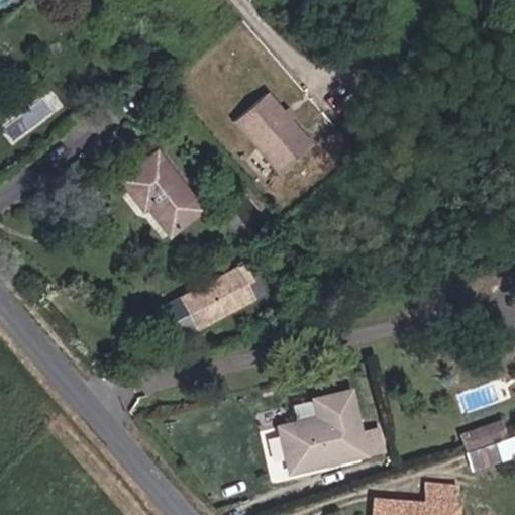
[(313,143),(269,91),(235,119),(280,172),(313,143)]
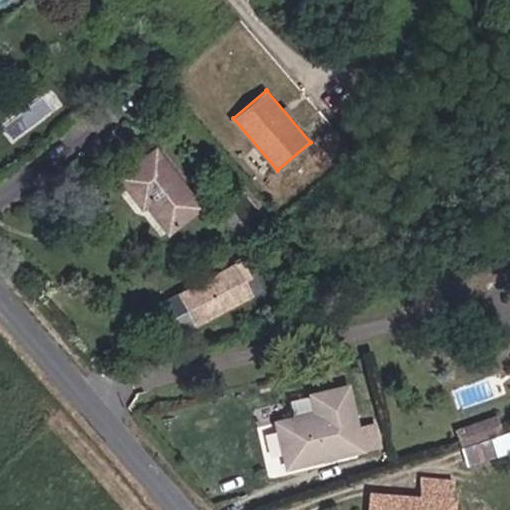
[(197,212),(152,154),(118,180),(139,209),(143,206),(167,236),(197,212)]
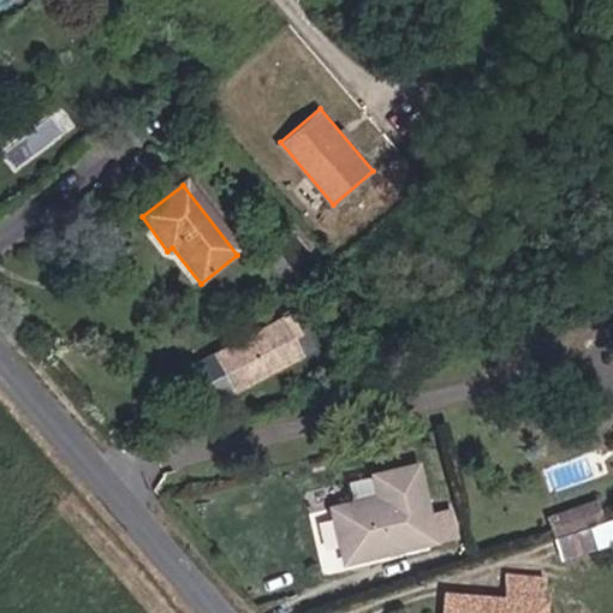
[(236,396),(299,361),(280,323),(216,359),(236,396)]
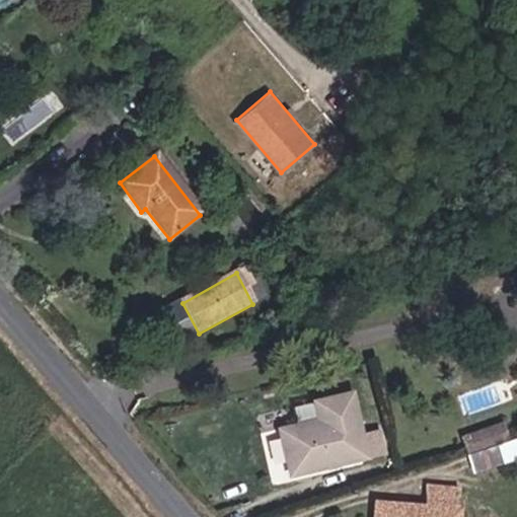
[(371,456),(356,389),(294,403),(297,430),(281,433),(290,467),(327,459),(330,468),(371,456)]
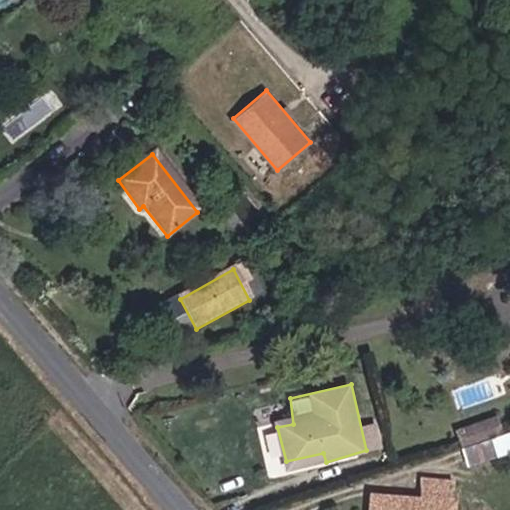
[(503,429),(497,415),(488,417),(460,428),(465,443),(494,432),(503,429)]
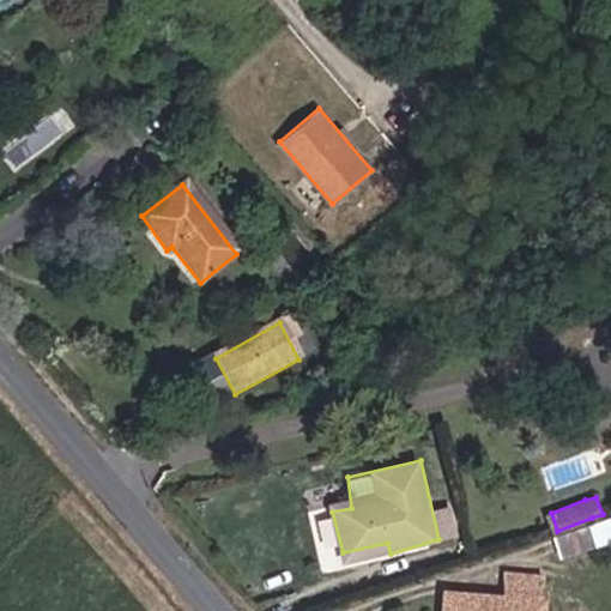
[(449,596),(447,610),(542,610),(546,576),(508,574),(503,600),(449,596)]
